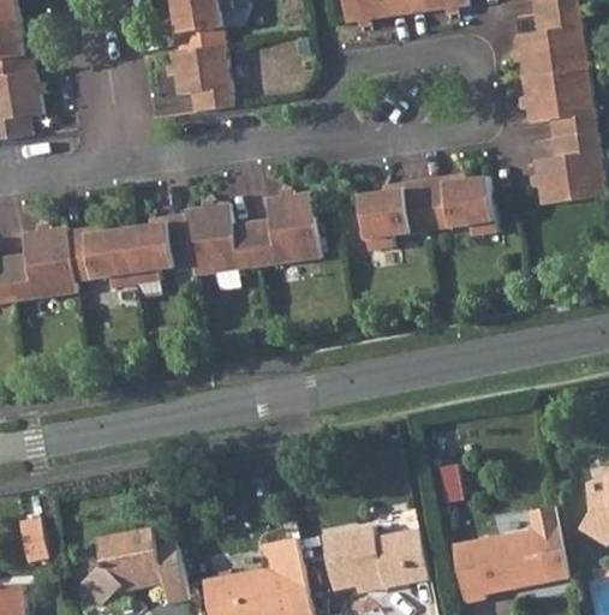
[(0,17),(18,15),(16,0),(0,0),(0,17)]
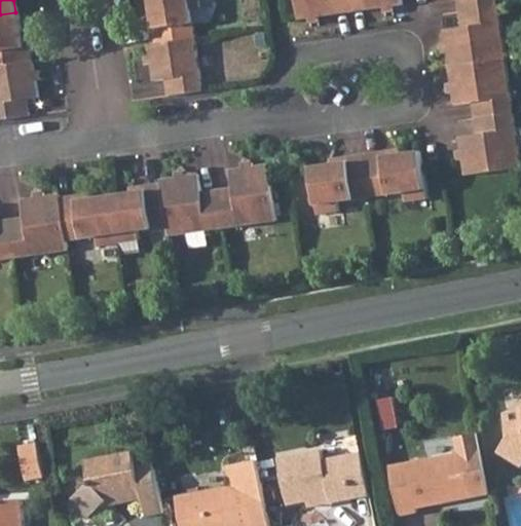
[(196,9),(195,0),(147,0),(149,13),(151,28),(146,28),(148,45),(191,39),(187,10),(196,9)]
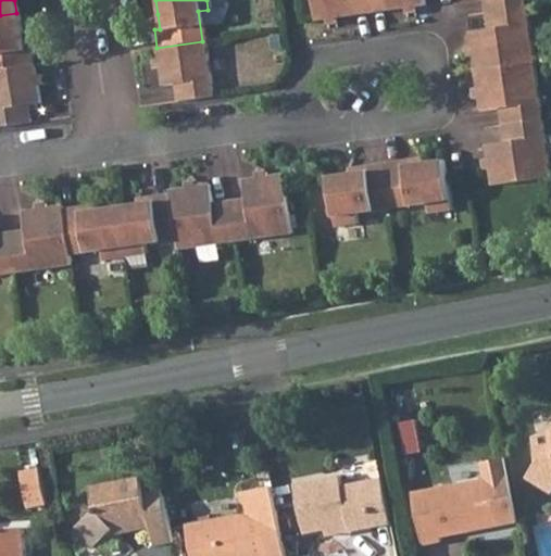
[(323,20),(333,17),(367,13),(365,0),(309,0),(312,21),(323,20)]
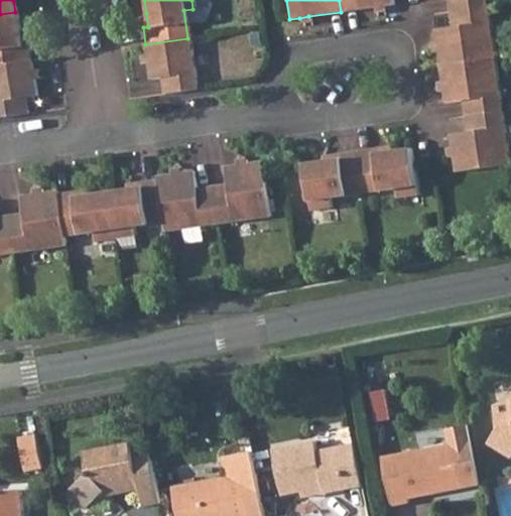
[(339,0),(341,12),(373,7),(381,6),(391,5),(390,0),(339,0)]
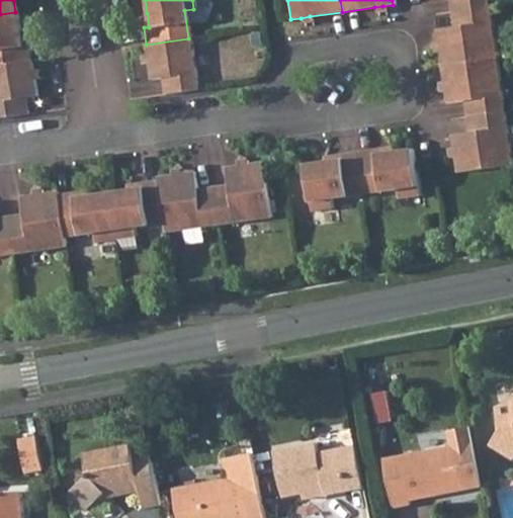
[(447,0),(449,12),(487,6),(486,0),(447,0)]
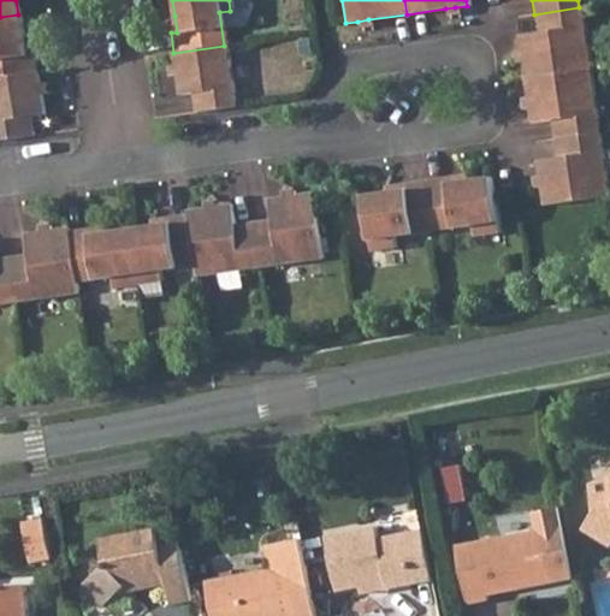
[(588,70),(579,7),(534,15),(537,33),(516,35),(519,49),(520,61),(522,80),(543,77),(588,70)]
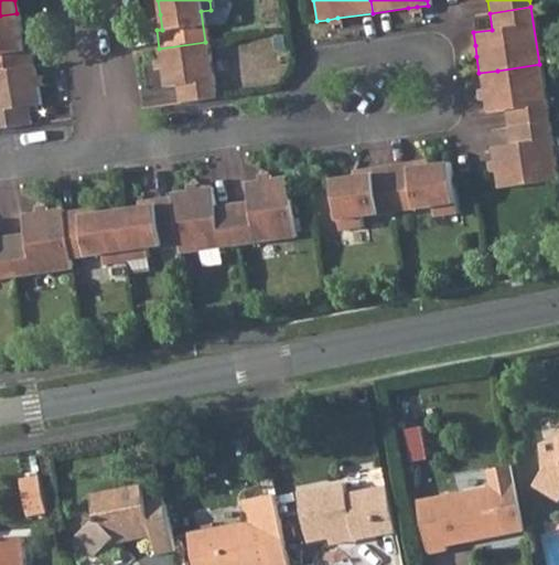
[(0,71),(30,67),(28,49),(21,50),(19,34),(17,13),(0,16),(0,71)]
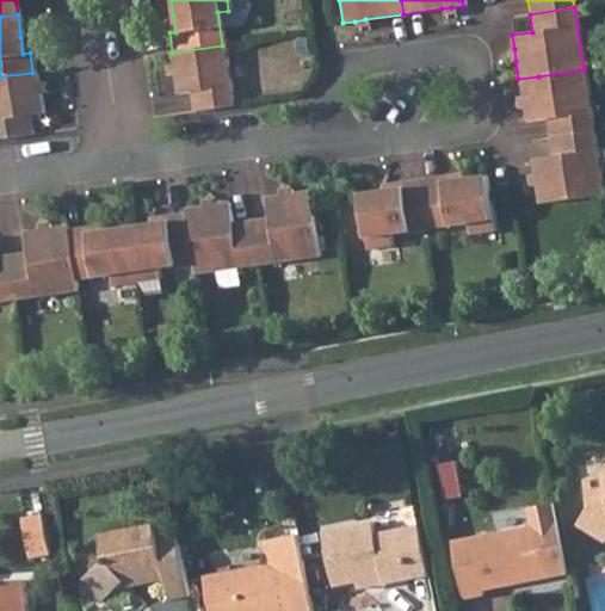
[(191,107),(230,103),(222,45),(172,53),(170,53),(171,65),(172,74),(176,94),(189,92),(191,107)]
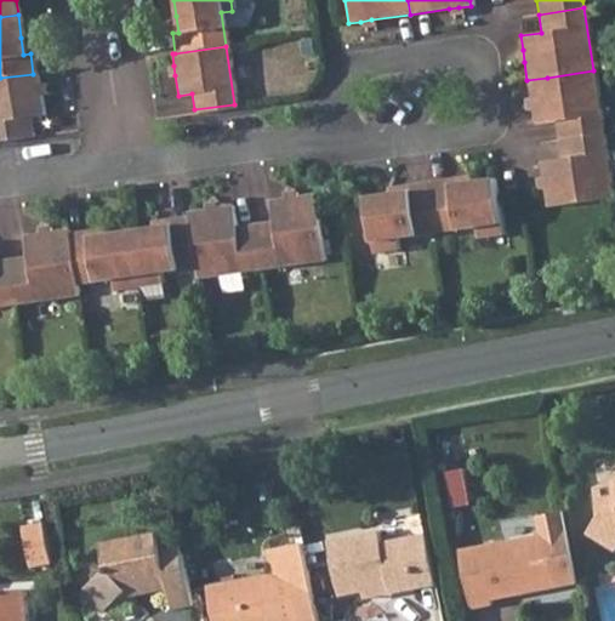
[(602,134),(593,70),(547,78),(527,80),(529,98),(531,110),(533,125),(554,123),(557,141),(602,134)]
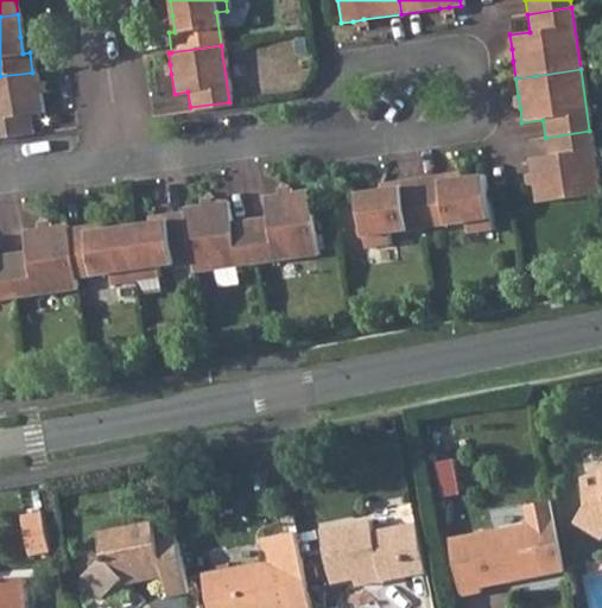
[(32,73),(0,76),(0,133),(30,131),(27,114),(40,113),(38,93),(36,83),(35,71),(32,73)]
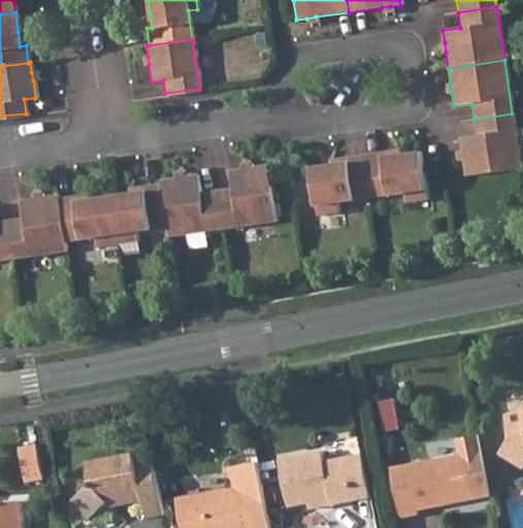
[(512,113),(474,120),(476,135),(458,137),(459,151),(461,161),(463,175),(519,168),(512,113)]
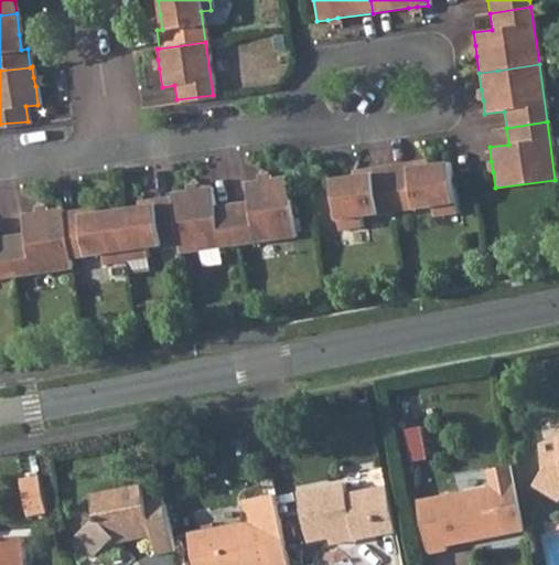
[(408,169),(407,162),(387,166),(394,212),(453,203),(450,178),(448,162),(426,166),(408,169)]
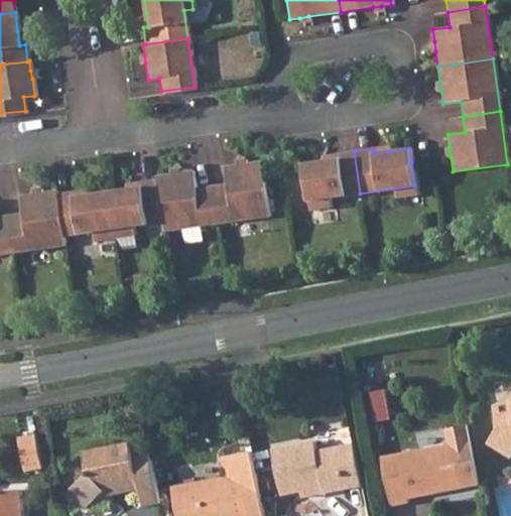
[(360,194),(354,151),(337,153),(338,158),(321,161),(301,164),(306,202),(360,194)]
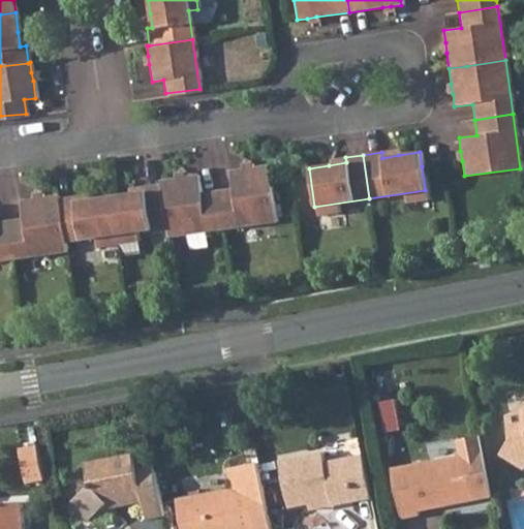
[(228,172),(230,189),(215,191),(221,229),(275,221),(267,165),(251,168),(242,169),(228,172)]
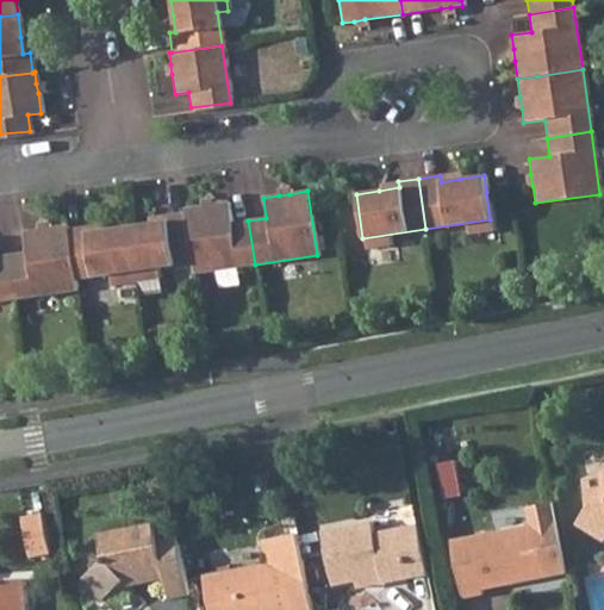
[(255,265),(248,221),(230,223),(228,203),(212,205),(200,206),(184,209),(184,212),(191,263),(192,273),(255,265)]
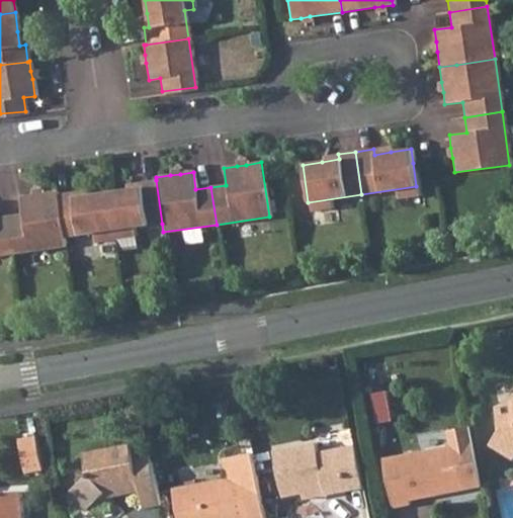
[(140,188),(125,190),(106,193),(113,240),(135,237),(133,228),(162,224),(156,180),(139,183),(140,188)]
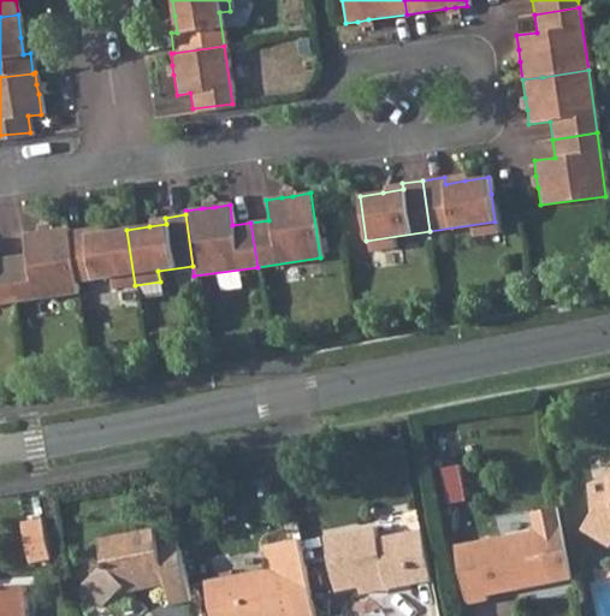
[(22,234),(24,255),(6,258),(12,302),(76,292),(73,283),(66,231),(66,227),(48,230),(37,232),(22,234)]
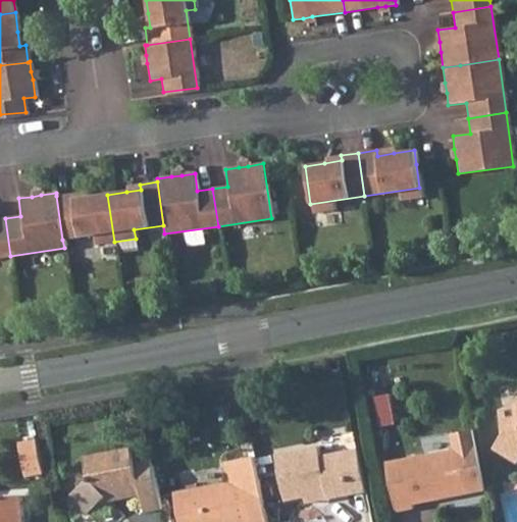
[(93,244),(114,242),(107,195),(88,198),(74,199),(73,194),(56,196),(62,240),(92,236),(93,244)]
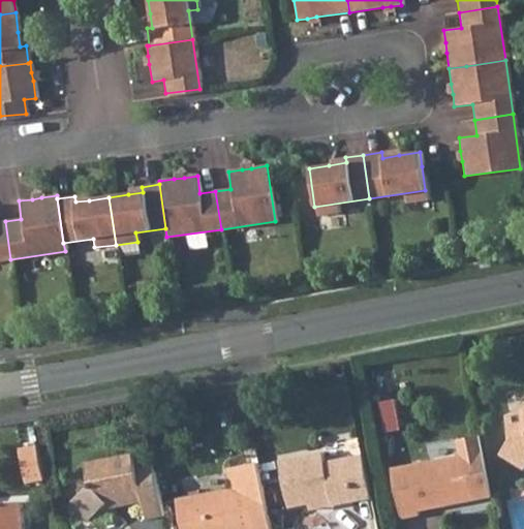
[(0,260),(10,259),(5,221),(0,221),(0,260)]
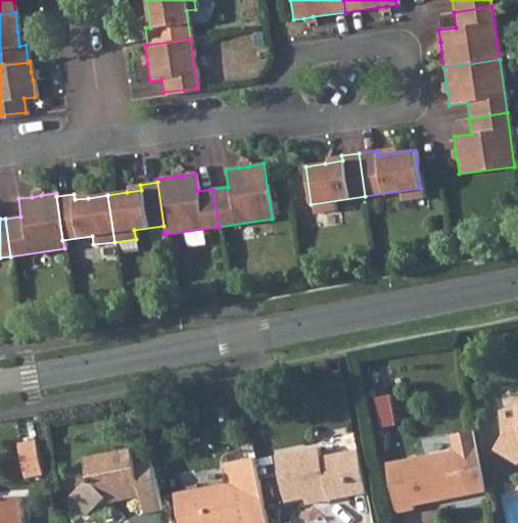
[(517,403),(500,412),(504,435),(495,448),(516,463),(517,459),(517,403)]
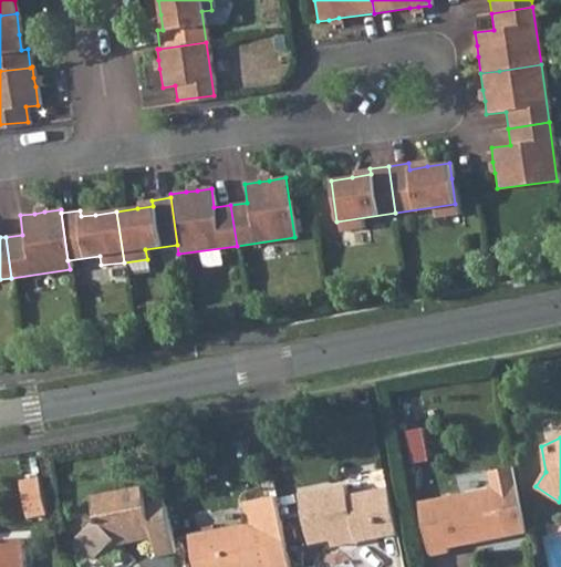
[(504,529),(505,536),(523,533),(511,467),(487,472),(490,487),(495,486),(504,529)]
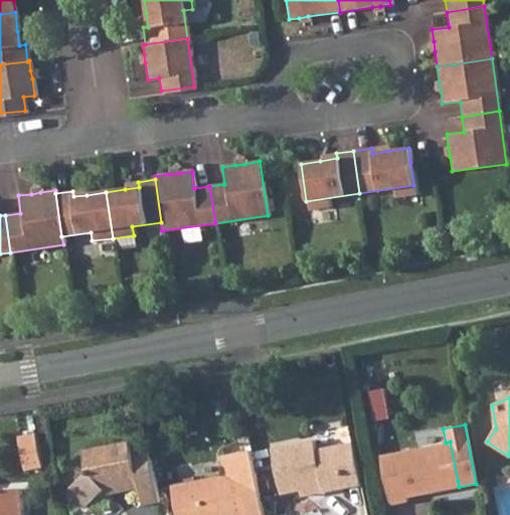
[(319,486),(321,492),(358,485),(350,443),(314,450),(312,441),(270,449),(279,494),(298,490),(319,486)]
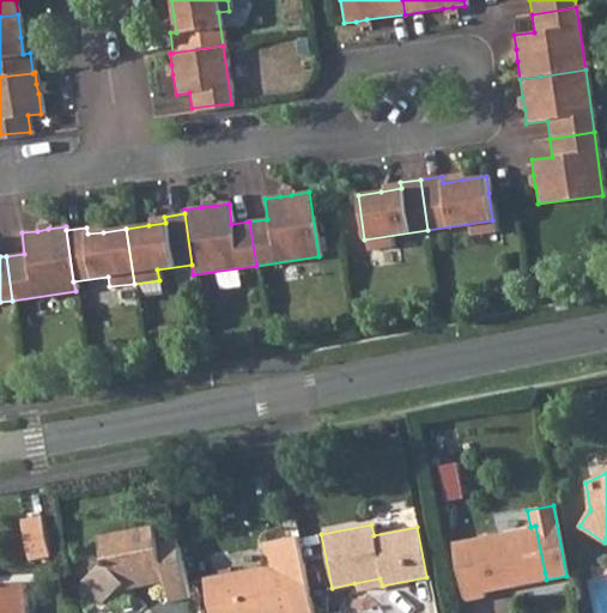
[(187,599),(175,536),(156,540),(153,526),(97,536),(102,563),(80,581),(99,604),(114,592),(123,583),(141,580),(152,584),(162,582),(167,602),(187,599)]
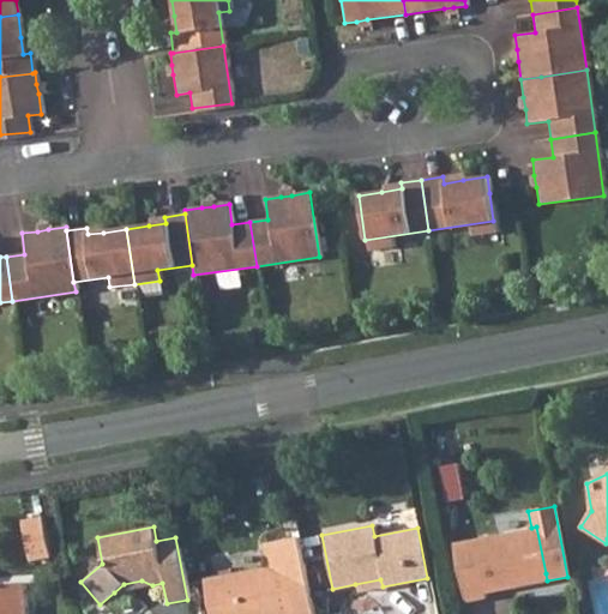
[(546,573),(536,527),(531,528),(451,543),(463,602),(483,599),(482,593),(507,588),(506,581),(546,573)]
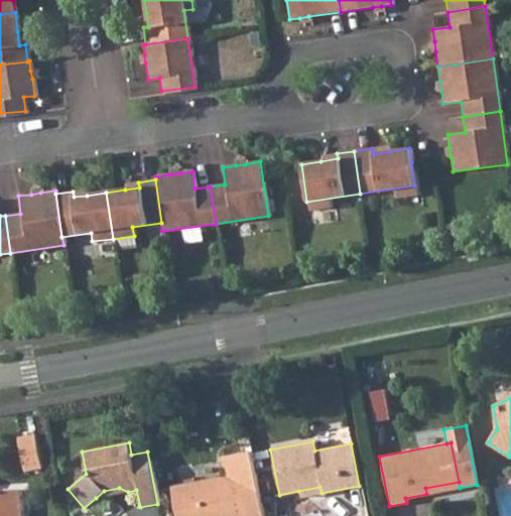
[(262,515),(258,494),(256,481),(250,452),(219,458),(223,477),(169,488),(174,515),(262,515)]
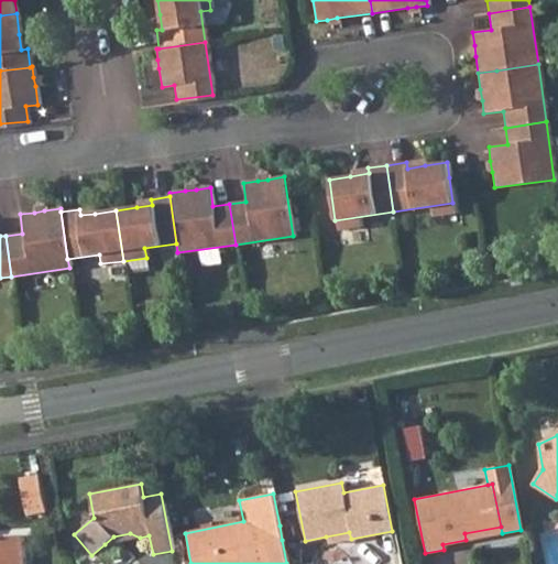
[(290,523),(280,525),(282,540),(292,538),(290,523)]
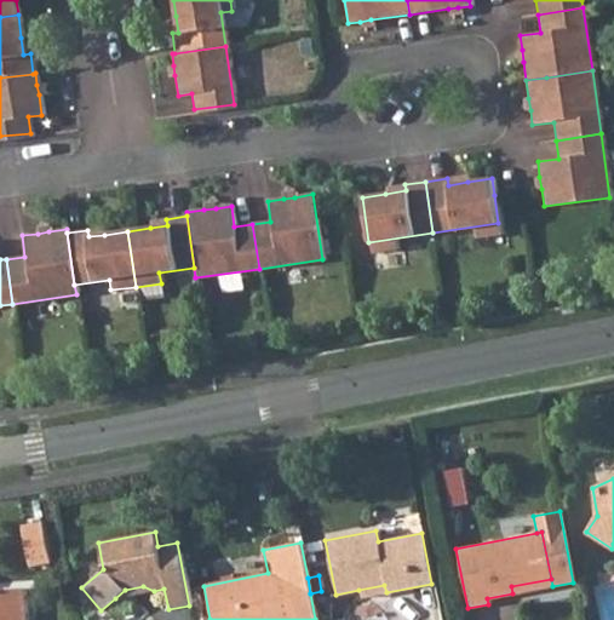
[(551,579),(511,586),(512,593),(552,586),(551,579)]
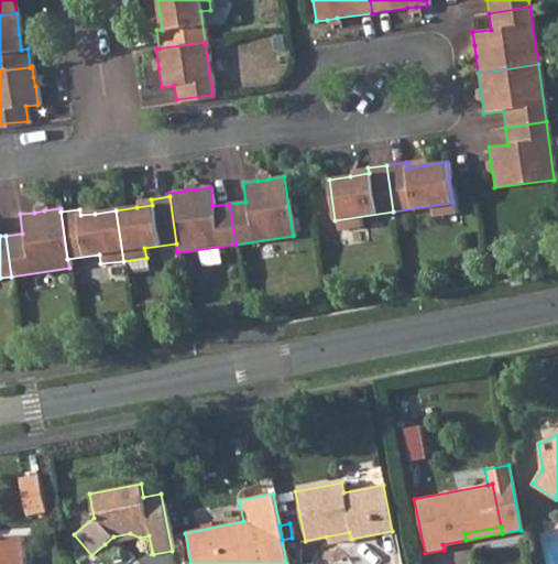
[(327,543),(351,539),(349,532),(326,537),(327,543)]
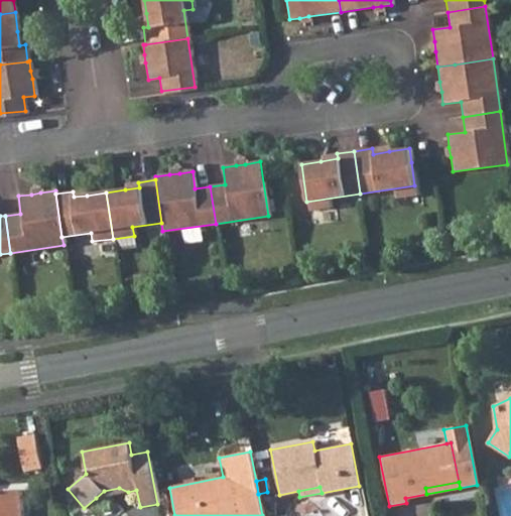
[(96,498),(128,492),(119,488),(104,491),(96,498)]
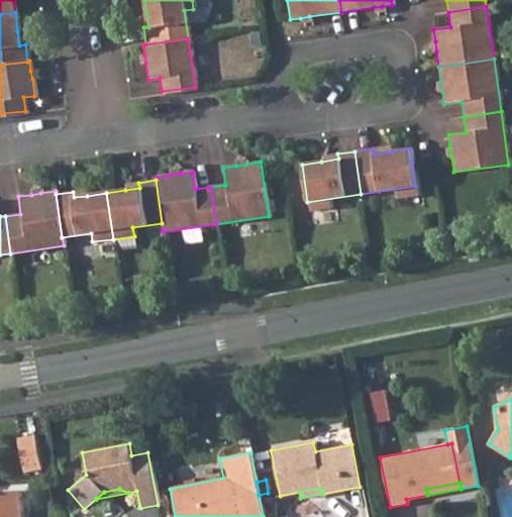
[(19,516),(18,491),(0,492),(0,516),(19,516)]
